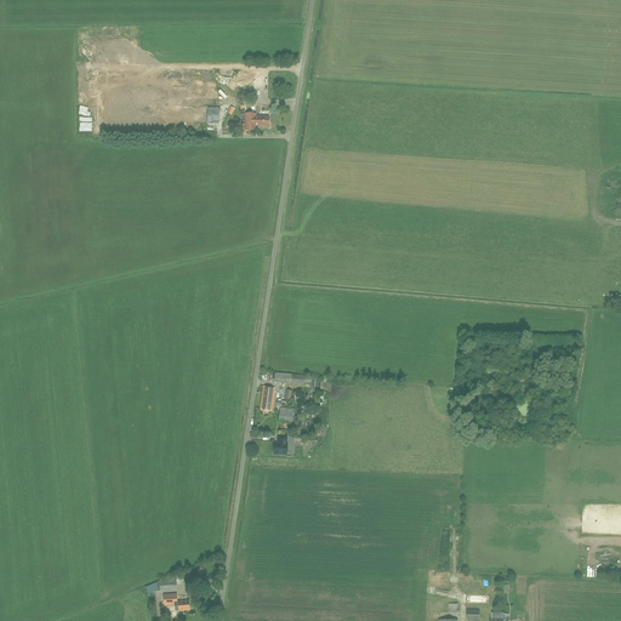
[(138,46),(136,50),(146,57),(148,53),(138,46)]
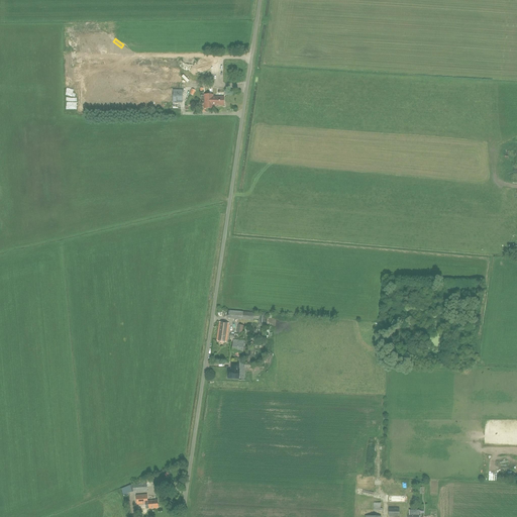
[(203,72),(203,64),(189,64),(189,78),(198,78),(198,72),(203,72)]
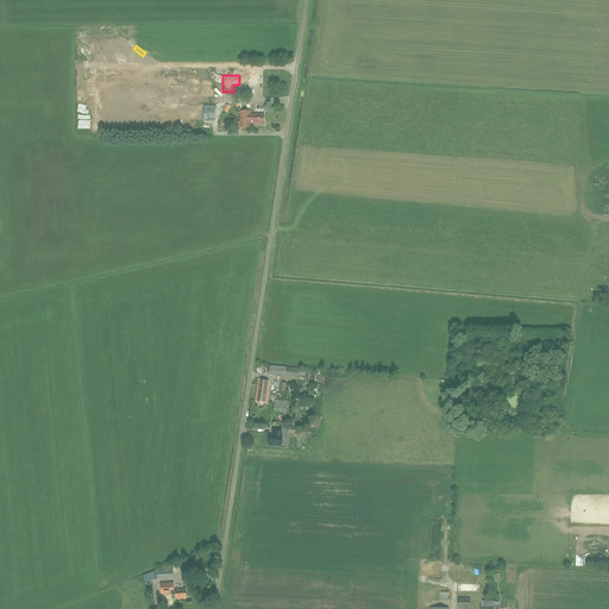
[(244,92),(253,92),(255,92),(255,75),(239,75),(239,85),(244,85),(244,92)]
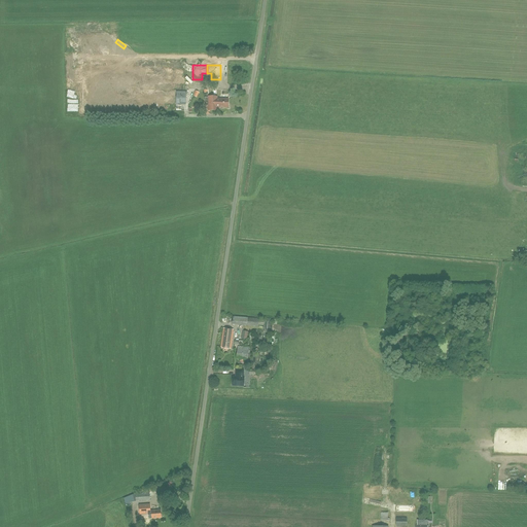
[(154,108),(154,98),(148,98),(148,91),(139,91),(139,108),(154,108)]
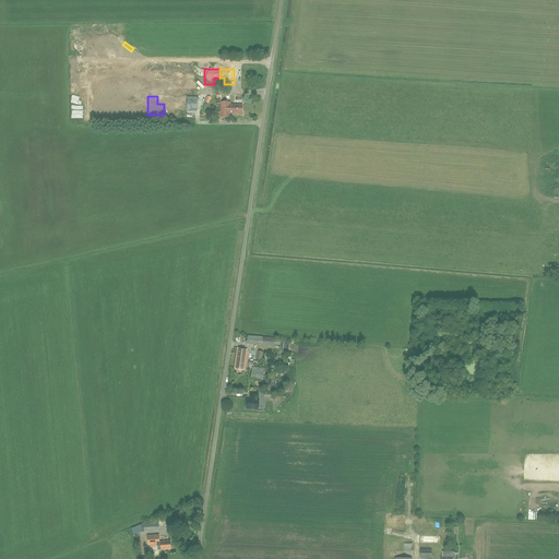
[(178,96),(169,96),(169,104),(164,104),(164,115),(178,115),(178,96)]
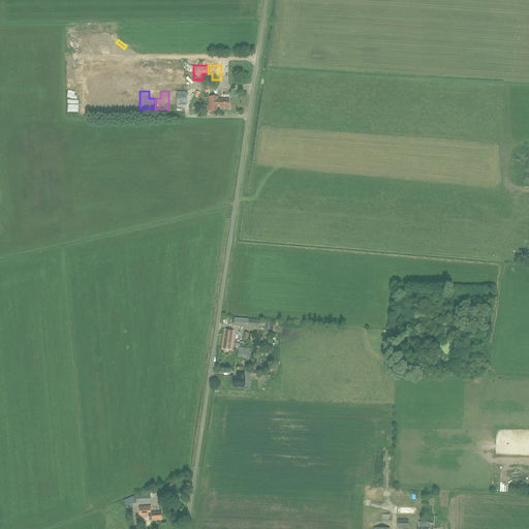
[(187,92),(178,92),(177,104),(186,104),(187,92)]
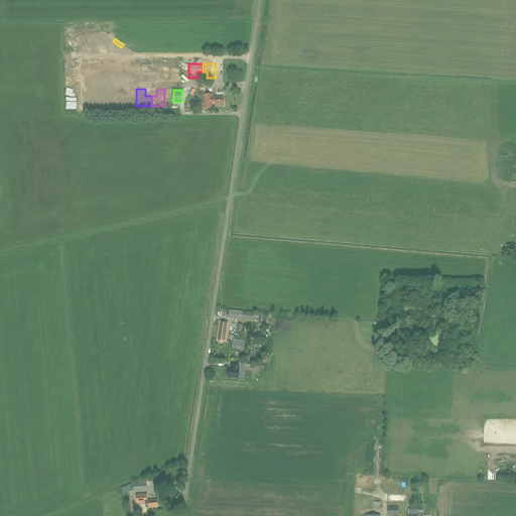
[(212,97),(212,95),(204,95),(201,95),(201,100),(204,100),(204,108),(212,108),(212,105),(223,105),(224,97),(212,97)]
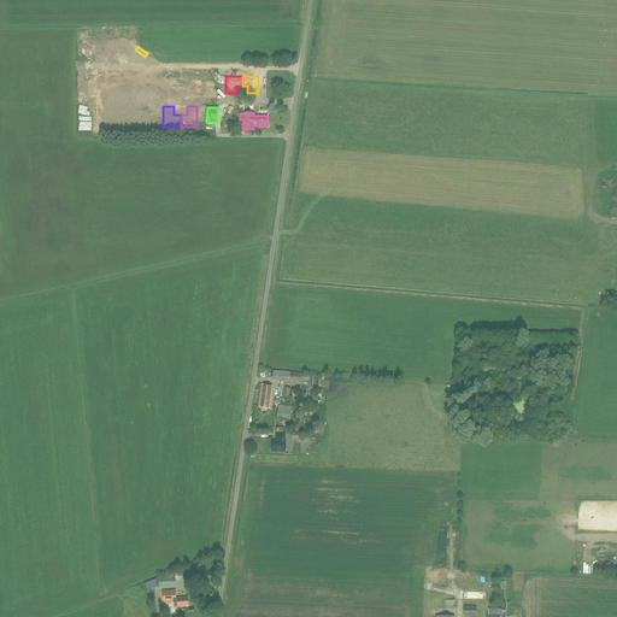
[(309,381),(309,375),(301,375),(303,372),(289,371),(271,370),(271,380),(288,381),(288,380),(301,381),(301,380),(309,381)]
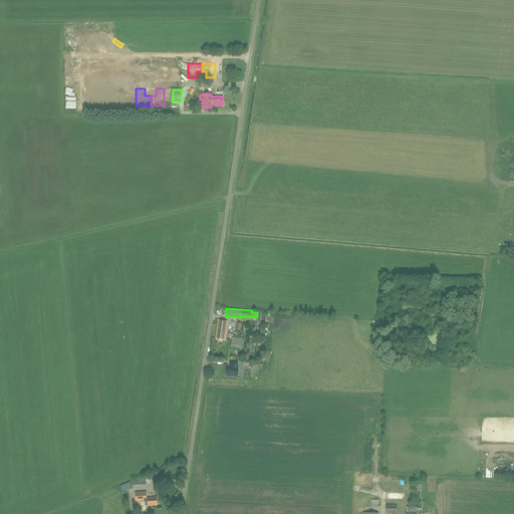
[(225,340),(227,321),(218,320),(215,338),(225,340)]
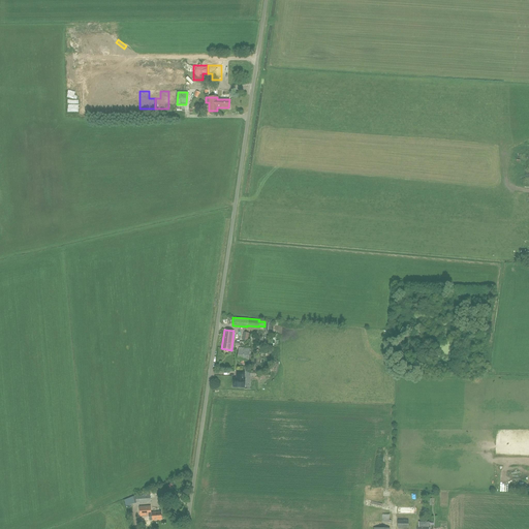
[(249,361),(250,349),(239,347),(237,359),(249,361)]
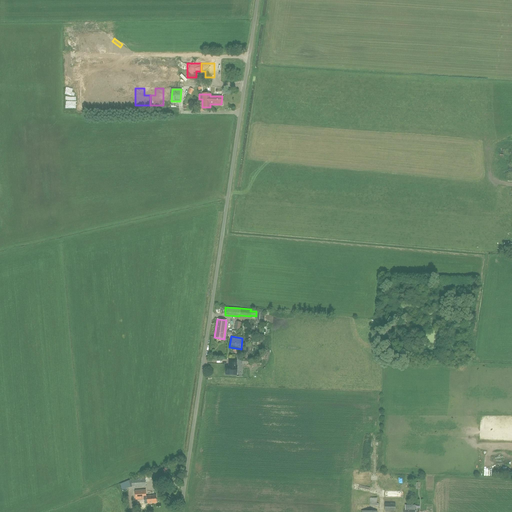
[(236,366),(236,360),(229,359),(229,366),(226,366),(226,374),(237,375),(237,366),(236,366)]
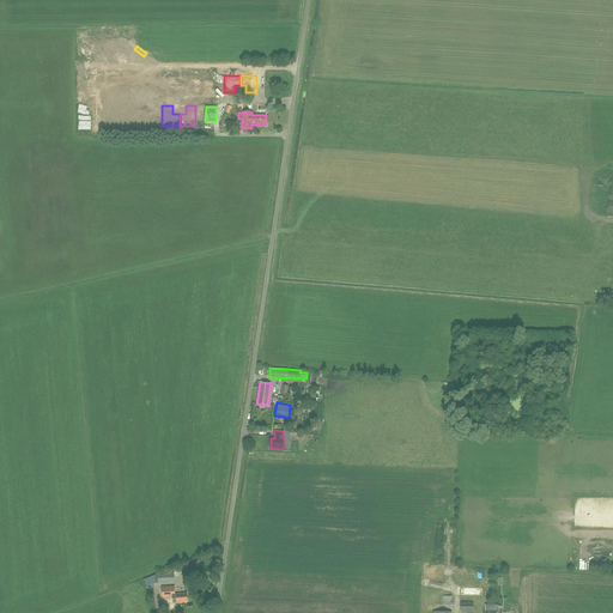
[(158,582),(175,581),(174,570),(168,570),(168,575),(157,575),(157,576),(152,577),(152,583),(158,582)]
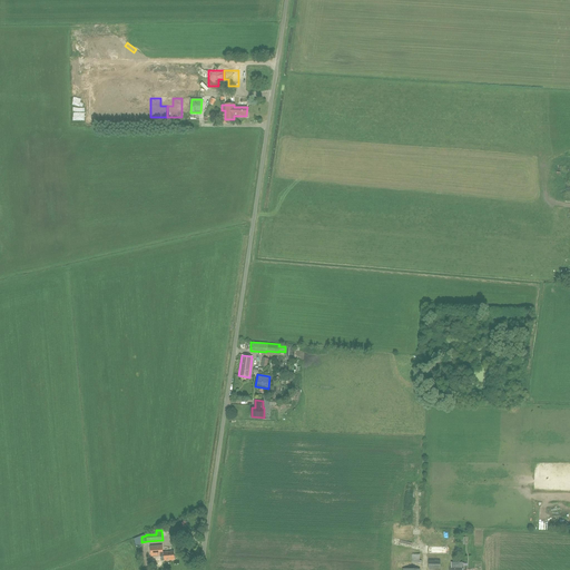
[(163,552),(163,546),(150,547),(151,557),(163,556),(163,557),(164,557),(165,561),(170,560),(169,560),(174,559),(174,552),(169,552),(163,552)]
